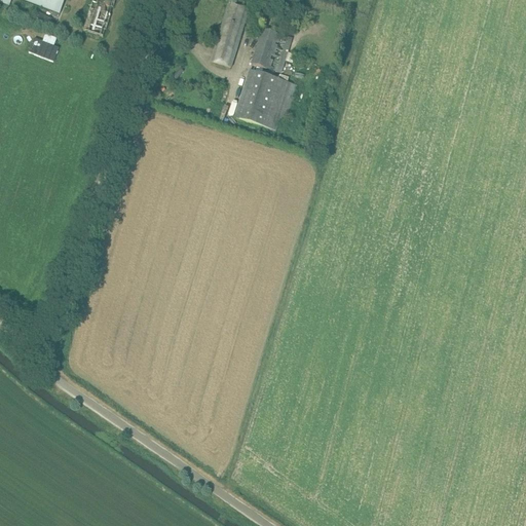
[(0,0),(0,3),(10,7),(12,0),(21,0),(60,14),(65,0),(0,0)]
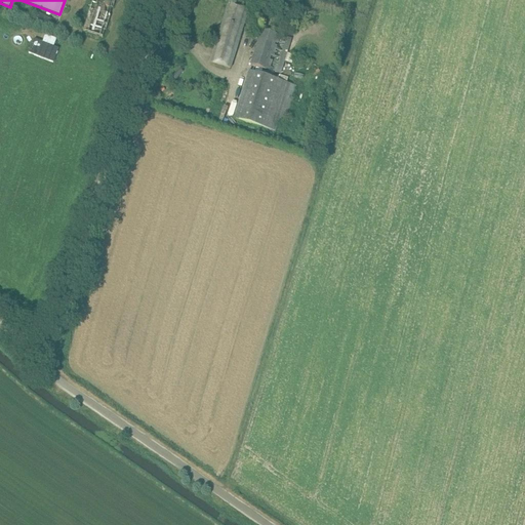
[(89,0),(80,30),(103,37),(105,31),(106,31),(111,15),(109,15),(112,8),(113,8),(115,0),(89,0)]
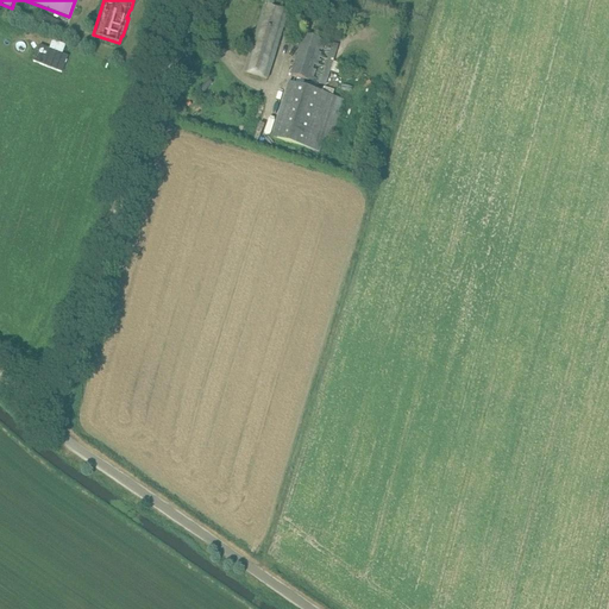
[(265,5),(244,74),(267,81),(288,12),(265,5)]
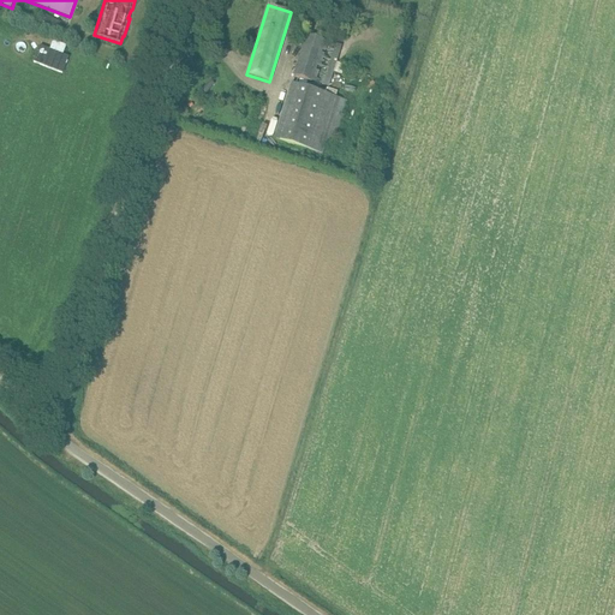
[(312,29),(310,36),(306,35),(293,76),(329,87),(334,72),(341,75),(345,65),(336,63),(341,46),(316,37),(318,30),(312,29)]
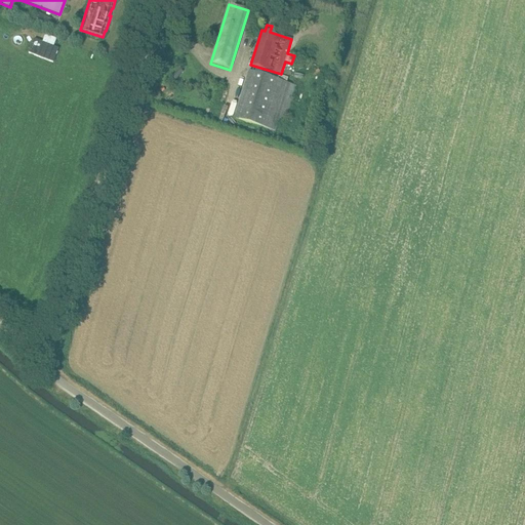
[(32,40),(27,53),(52,63),(57,49),(32,40)]
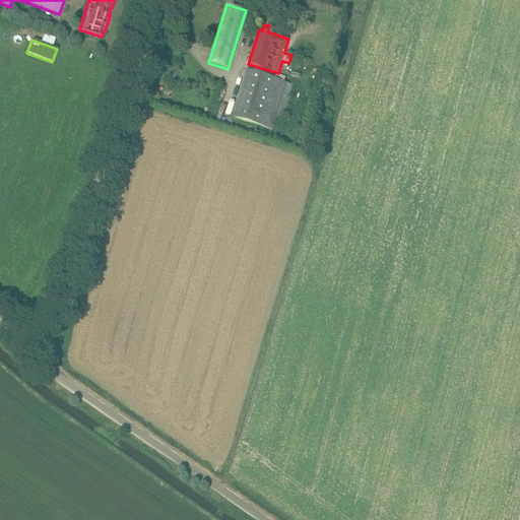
[(246,71),(232,118),(272,131),(286,83),(246,71)]
